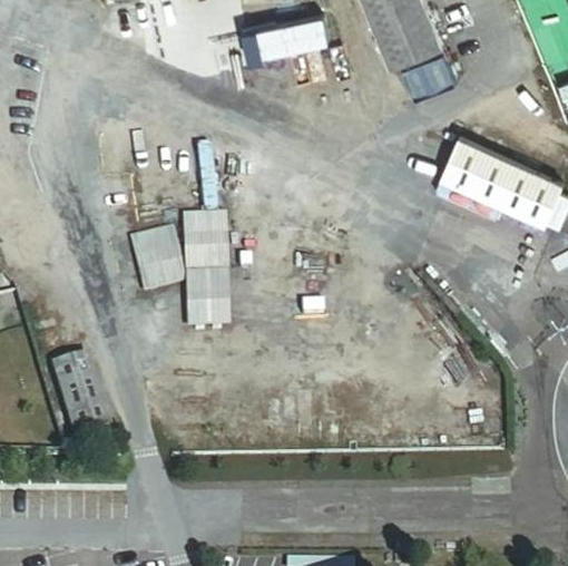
[(440,49),(419,0),(359,0),(388,70),(440,49)]
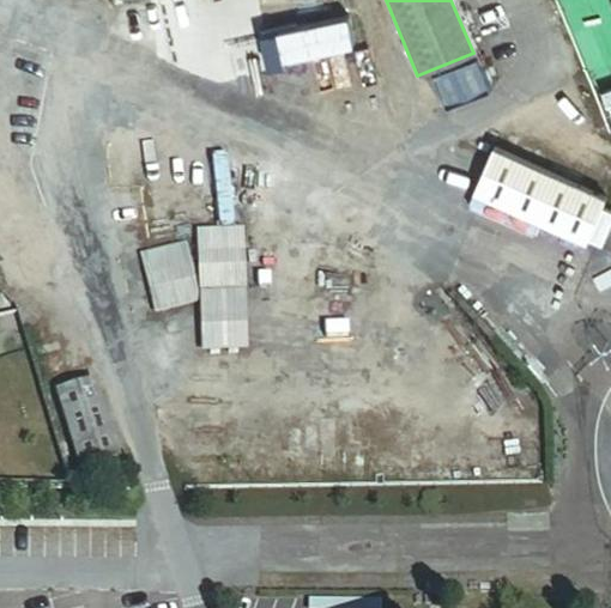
[(434,74),(448,108),(492,90),(478,56),(434,74)]
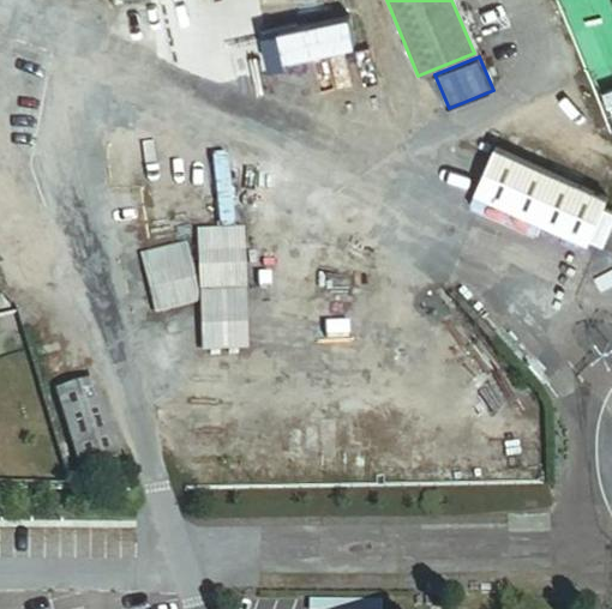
[(585,245),(604,202),(492,152),(473,197),(585,245)]
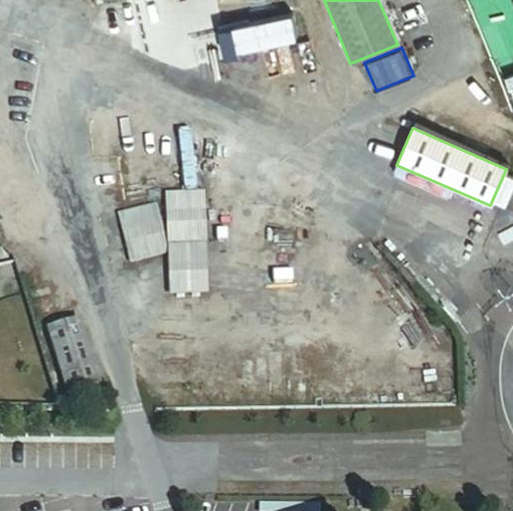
[(0,271),(11,269),(0,254),(0,271)]
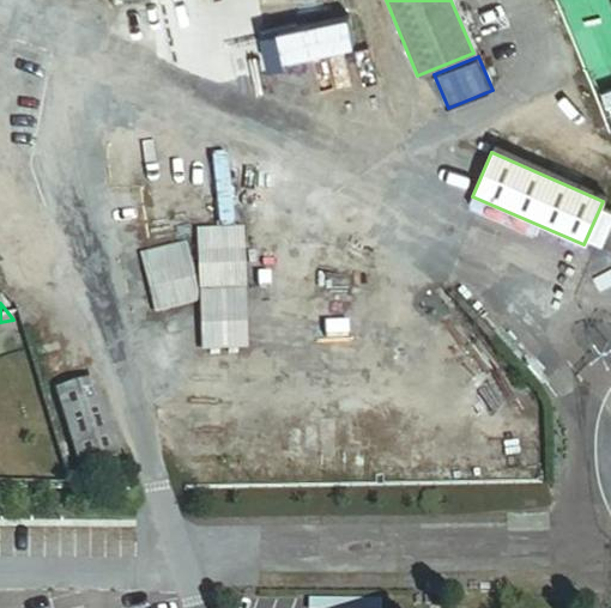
[(115,464),(90,389),(54,401),(78,476),(115,464)]
